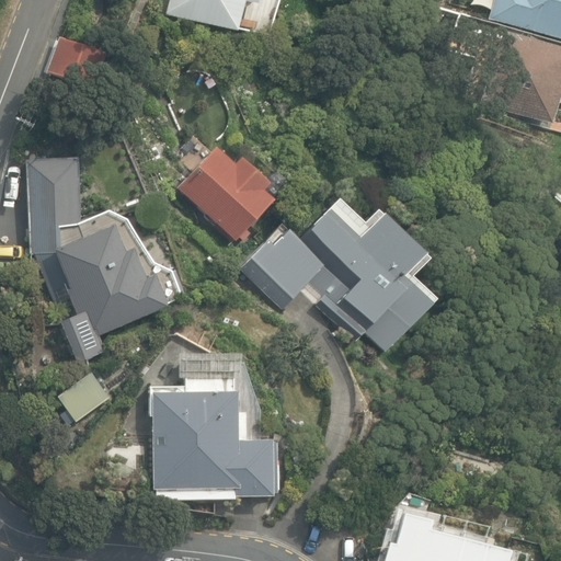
[(170,0),(167,15),(235,32),(242,2),(255,7),(256,0),(170,0)]
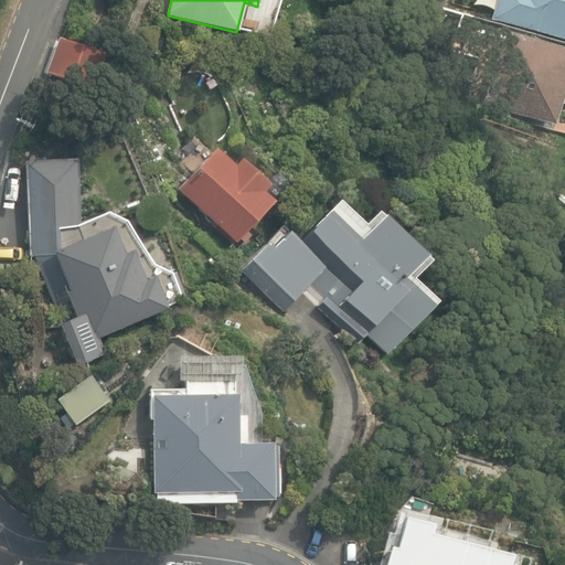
[(564,0),(496,0),(491,19),(564,39),(564,0)]
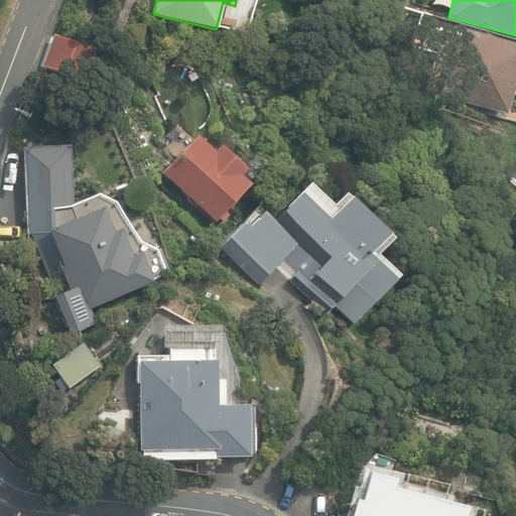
[(441,96),(506,114),(511,96),(515,97),(515,46),(460,31),(441,96)]
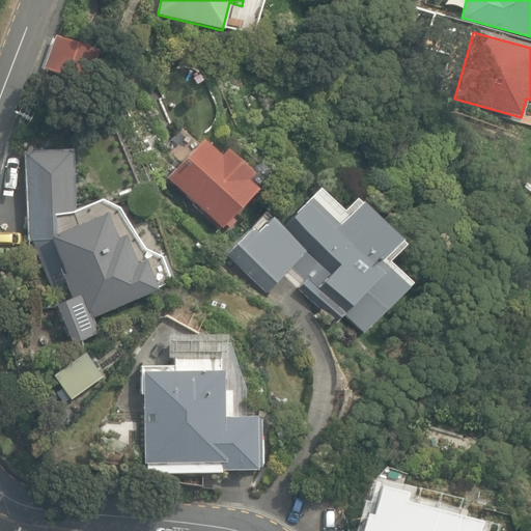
[(45,71),(85,87),(99,53),(58,36),(45,71)]
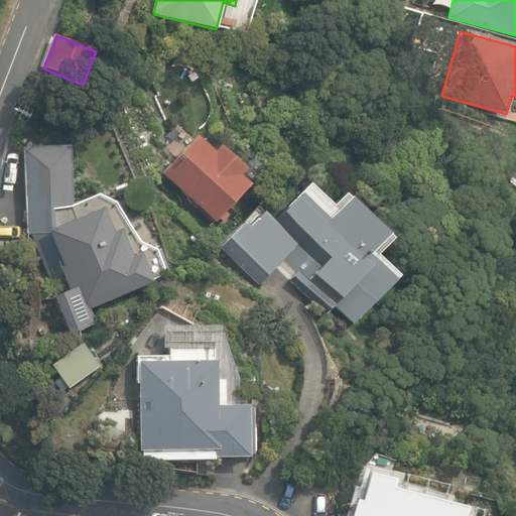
[(161,174),(215,223),(248,184),(239,176),(245,169),(220,146),(214,153),(196,136),(161,174)]
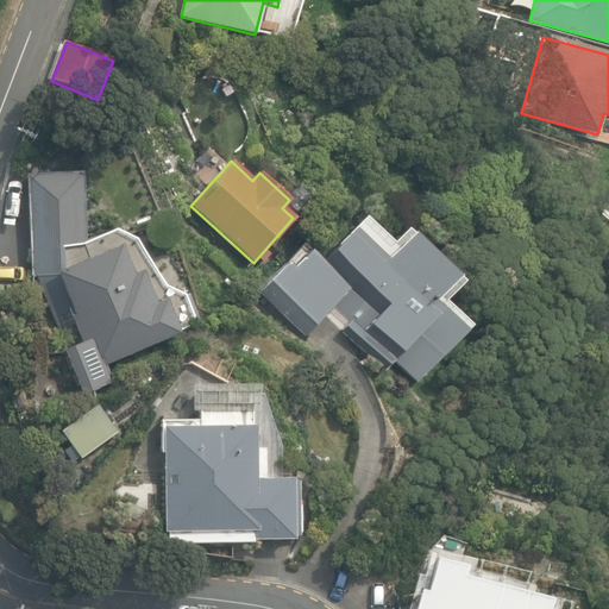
[(37,276),(83,395),(112,382),(105,363),(181,333),(180,327),(200,320),(189,293),(182,295),(164,288),(135,240),(115,230),(85,244),(82,186),(27,188),(30,276),(37,276)]
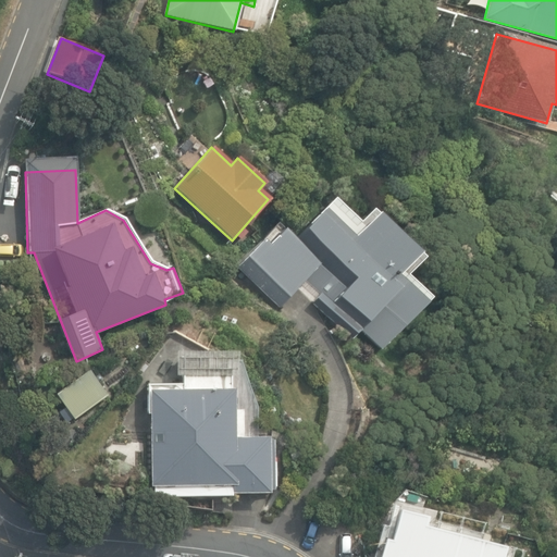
[(396,275),(416,255),(374,217),(354,239),(323,211),(298,237),(288,227),(281,234),(273,226),(258,244),(261,246),(238,271),(296,326),(317,305),(348,335),(356,327),(379,349),(424,302),(396,275)]
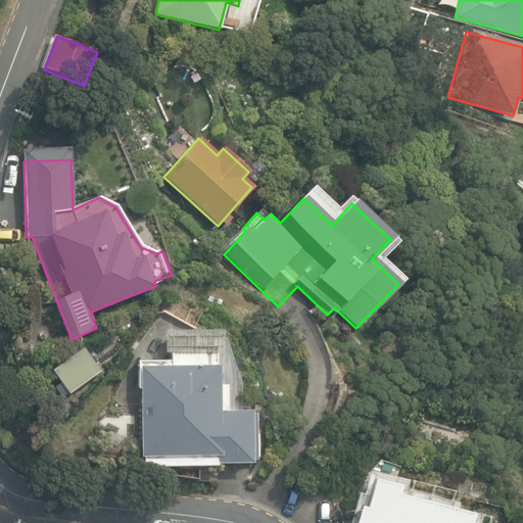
[(55,387),(62,396),(68,392),(69,394),(101,371),(84,347),(52,371),(61,383),(55,387)]
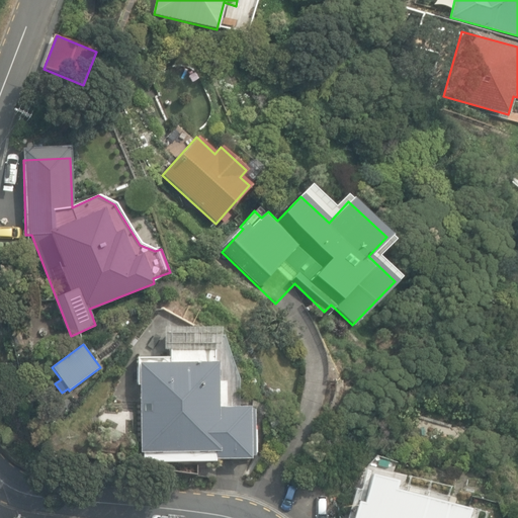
[(170,353),(137,353),(139,458),(248,456),(247,403),(226,404),(225,378),(216,378),(216,348),(170,349),(170,353)]
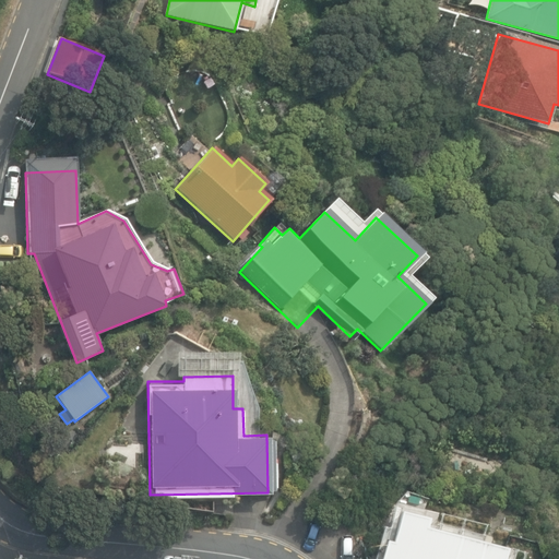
[(502,558),(506,548),(426,527),(428,520),(401,513),(393,543),(387,542),(381,558),(502,558)]
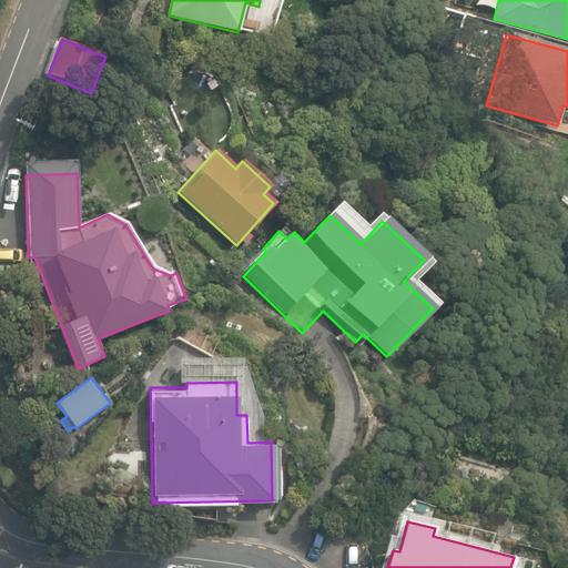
All buildings are outlined.
